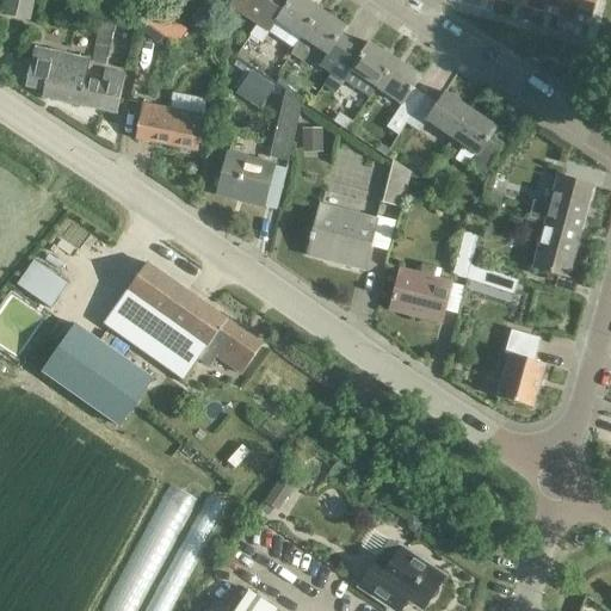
[(233,0),(238,13),(254,25),(271,0),(233,0)]
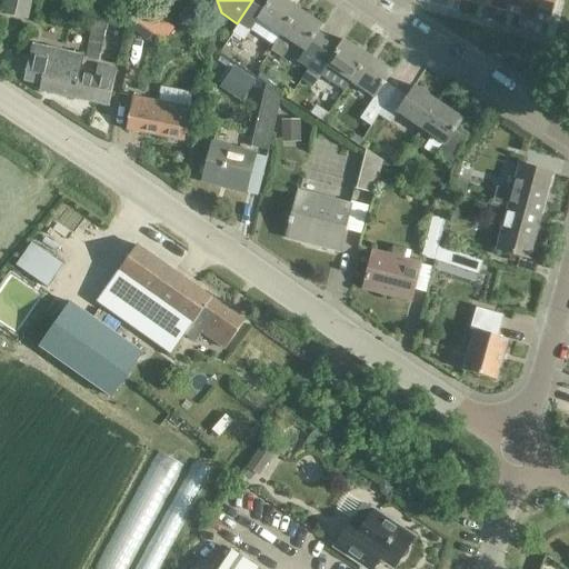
[(260,0),(252,0),(237,23),(249,31),(256,21),(279,37),(297,10),(280,0),(267,0),(266,3),(260,0)]
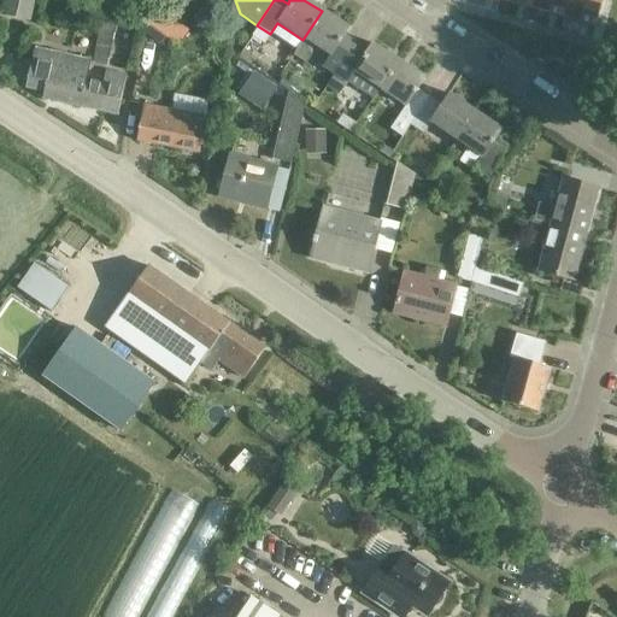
[(533,0),(530,9),(560,17),(562,17),(566,0),(533,0)]
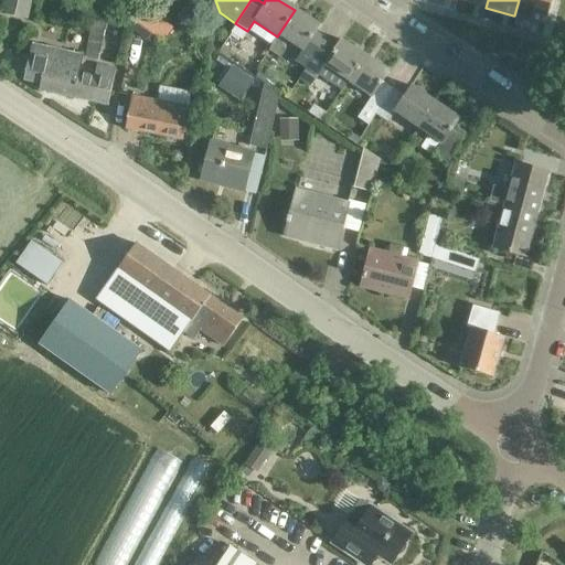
[(519,0),(514,16),(543,23),(544,24),(551,0),(519,0)]
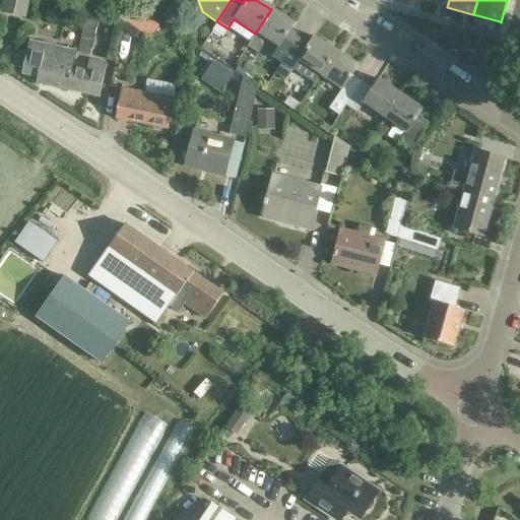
[(158,26),(133,8),(121,26),(135,37),(139,30),(150,39),(158,26)]
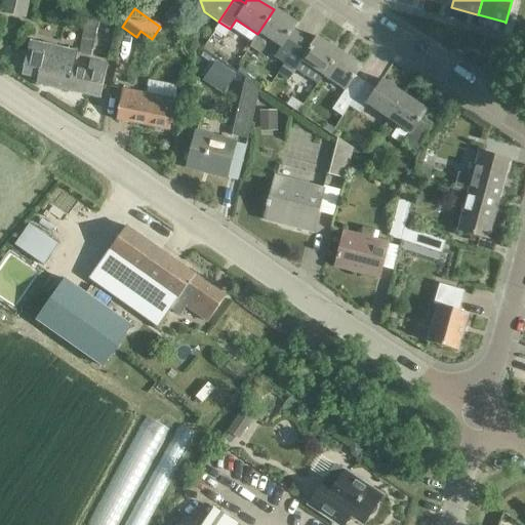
[(283,64),(299,40),(290,34),(296,25),(274,9),(257,34),(248,47),(257,52),(267,39),(279,47),(273,56),(283,64)]
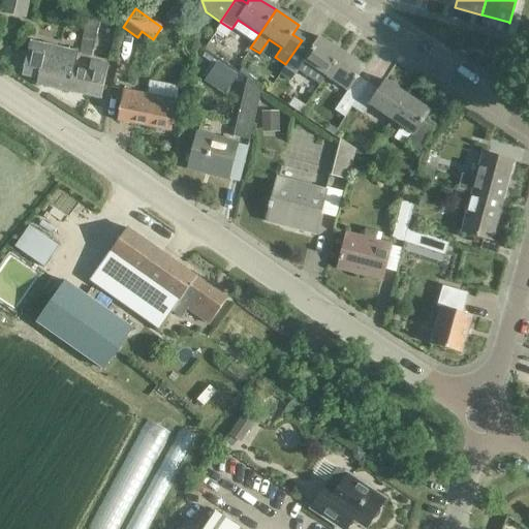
[(91,57),(98,23),(86,20),(79,55),(91,57)]
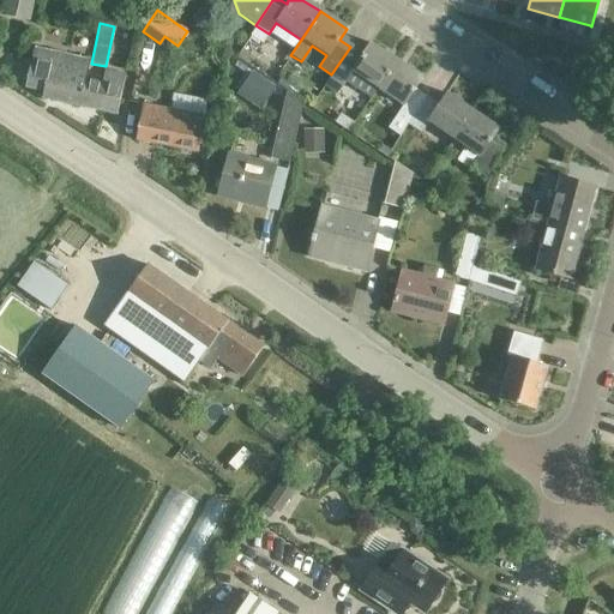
[(350,47),(331,74),(324,86),(336,95),(351,72),(375,89),(395,60),(368,43),(362,54),(350,47)]
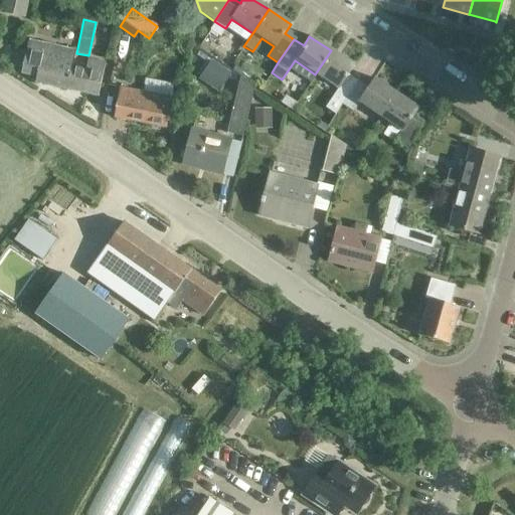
[(96,97),(105,63),(86,59),(83,70),(69,67),(72,52),(27,42),(20,73),(35,76),(34,81),(96,97)]
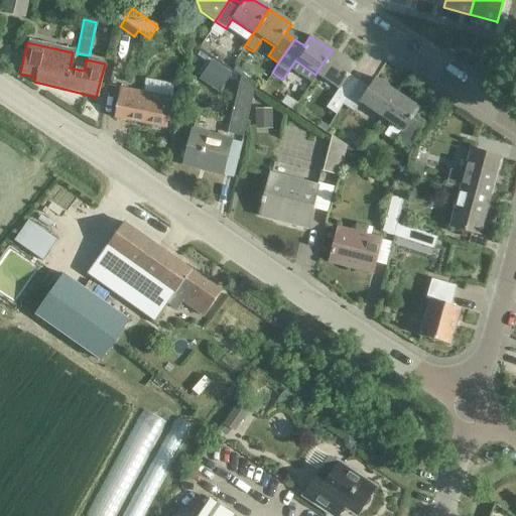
[(342,105),(357,82),(347,75),(353,66),(332,50),(315,75),(337,88),(324,107),(335,115),(342,105)]
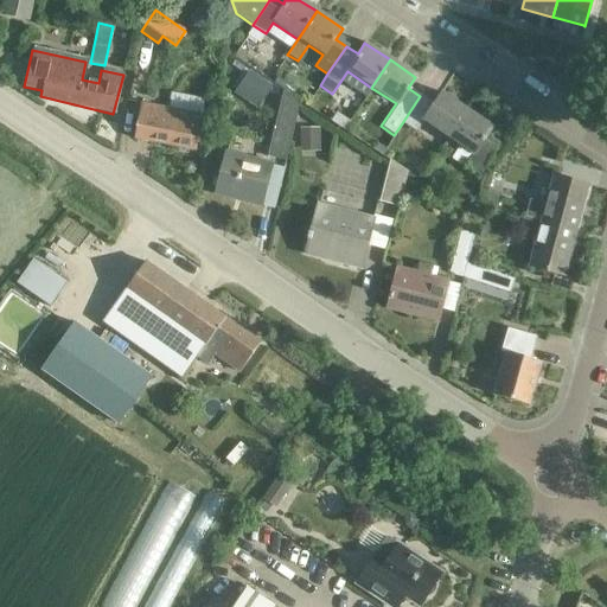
[(287,149),(299,102),(282,90),(269,145),(287,149)]
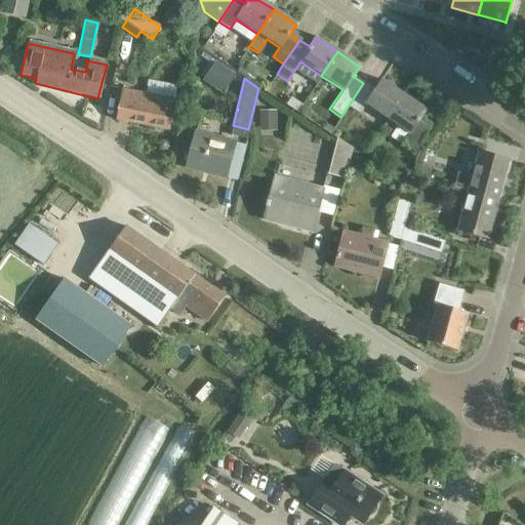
[(387,119),(402,95),(380,81),(374,90),(363,83),(348,107),(359,114),(365,105),(387,119)]
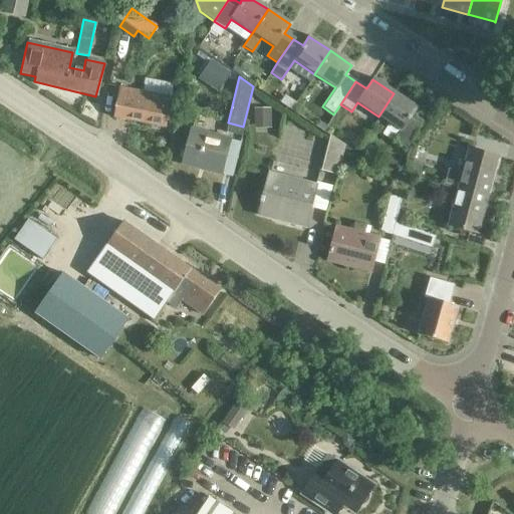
[(164,127),(170,98),(119,87),(113,117),(164,127)]
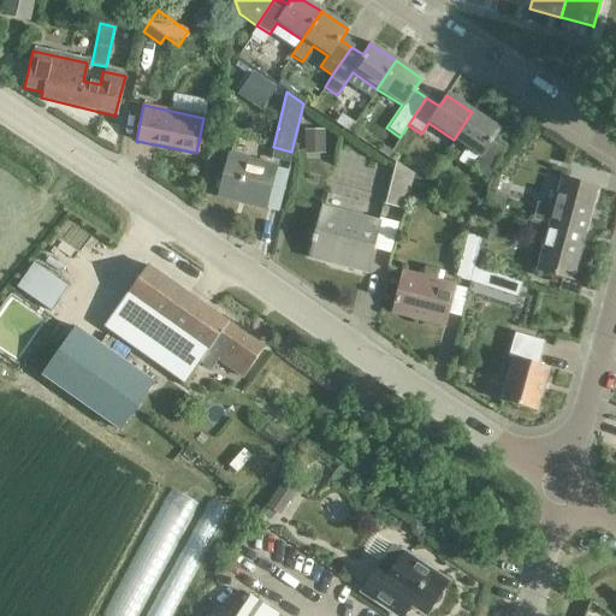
[(472,112),(454,140),(479,157),(472,167),(486,177),(504,149),(492,141),(499,130),(472,112)]
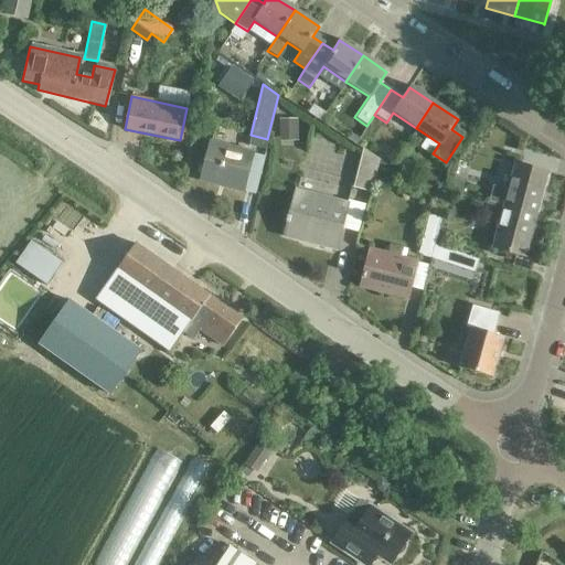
[(242,191),(252,155),(210,142),(200,179),(242,191)]
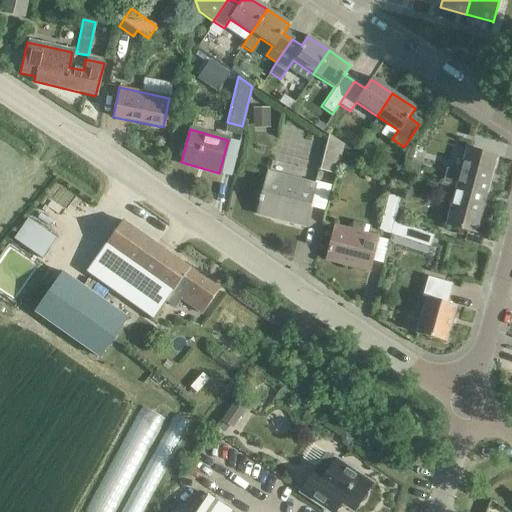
[(335,173),(341,147),(328,137),(320,169),(335,173)]
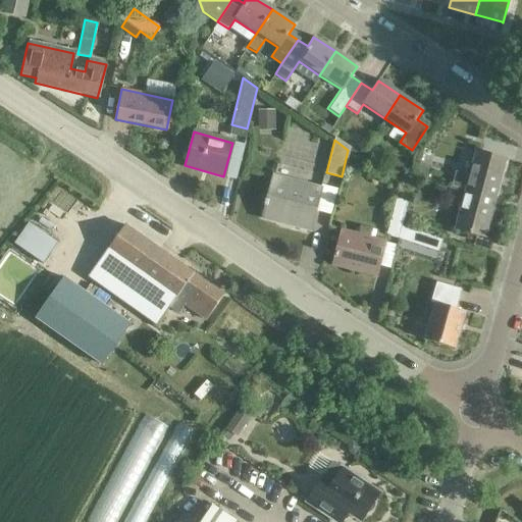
[(451,187),(465,191),(496,199),(506,159),(475,151),(469,176),(455,173),(451,187)]
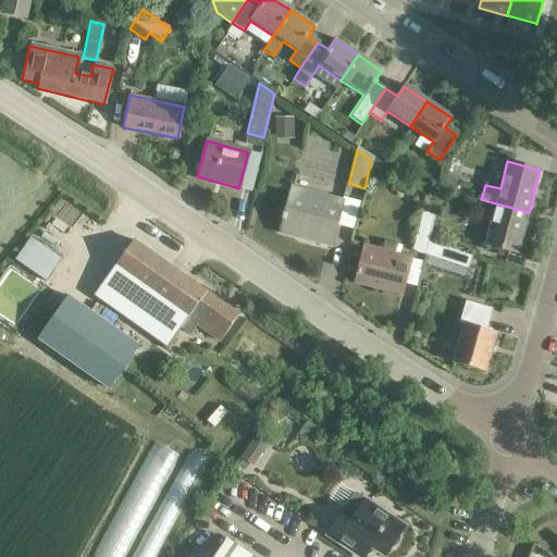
[(329,245),(341,202),(291,188),(280,226),(298,231),(297,237),(329,245)]
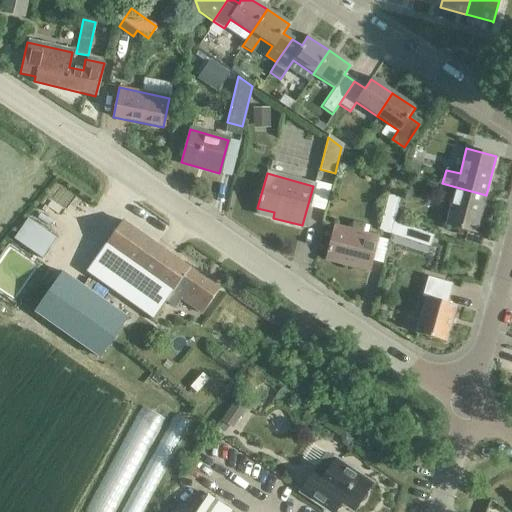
[(486,195),(456,187),(445,226),(475,234),(486,195)]
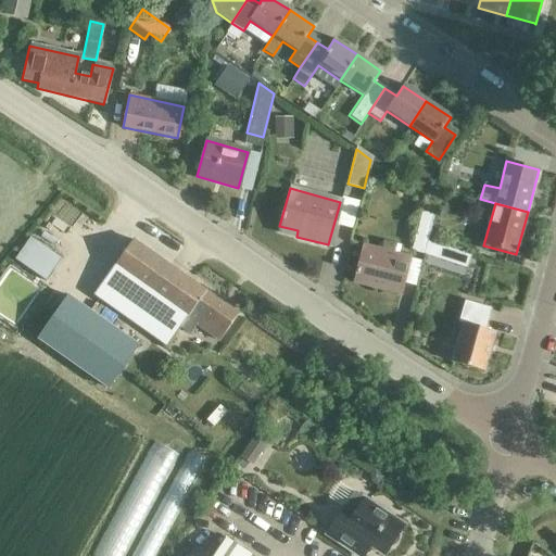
[(425,249),(433,216),(419,212),(411,245),(425,249)]
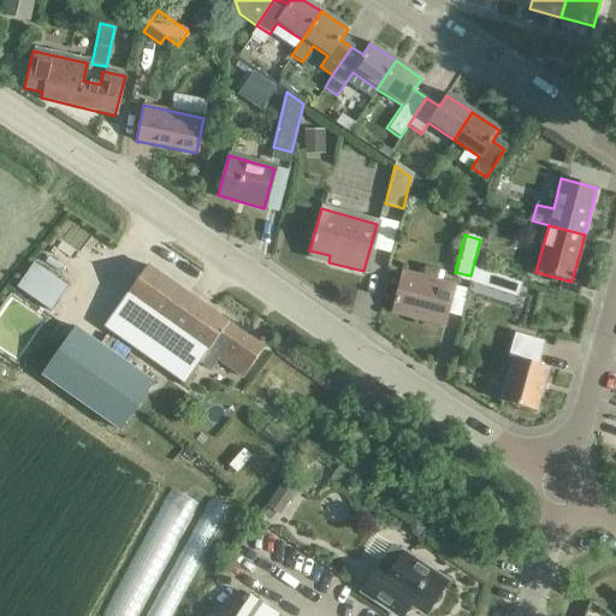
[(242,377),(262,349),(147,266),(104,325),(184,384),(200,362),(208,368),(215,357),(242,377)]
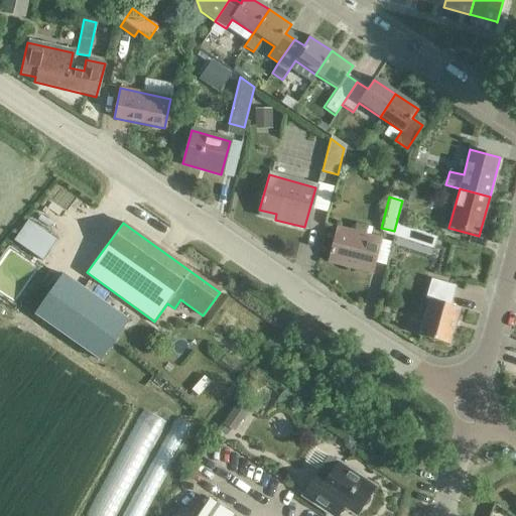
[(370,274),(379,240),(337,228),(329,257),(346,261),(345,267),(370,274)]
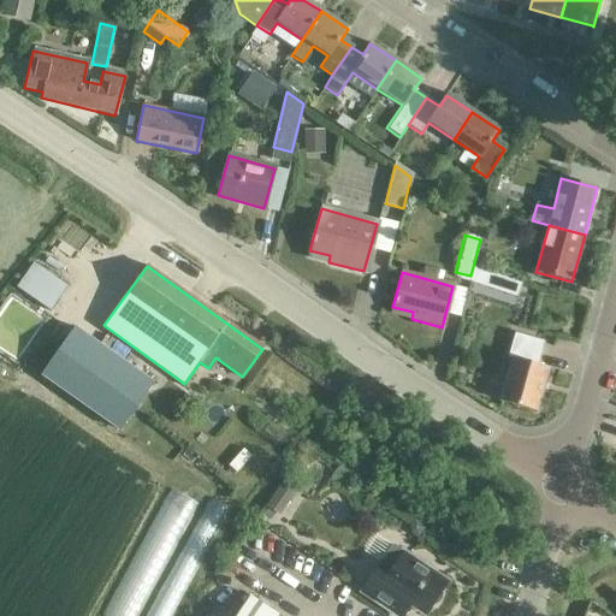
[(75,326),(41,374),(120,431),(154,383),(75,326)]
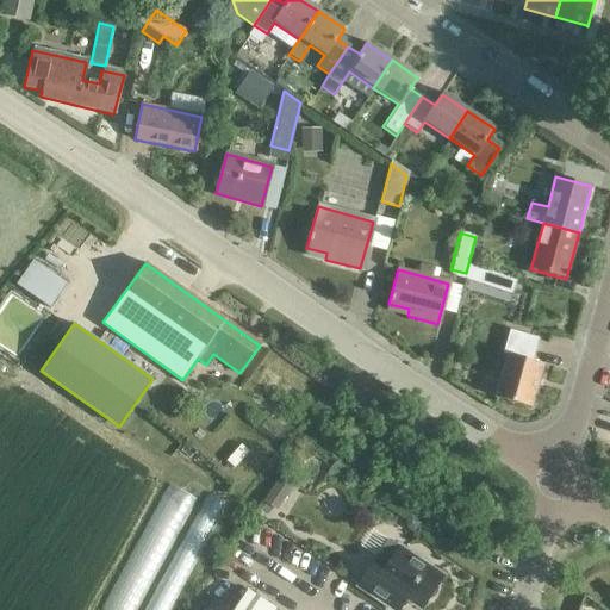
[(531,410),(543,366),(533,362),(539,338),(509,330),(503,354),(506,355),(495,399),(531,410)]
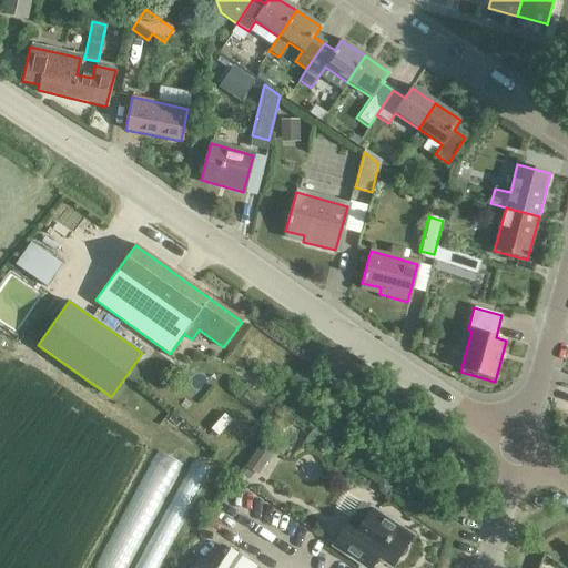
[(385,515),(383,517),(373,509),(366,519),(356,513),(334,546),(358,563),(366,549),(392,567),(397,558),(401,557),(404,555),(406,553),(407,548),(406,545),(413,536),(398,527),(399,524),(385,515)]
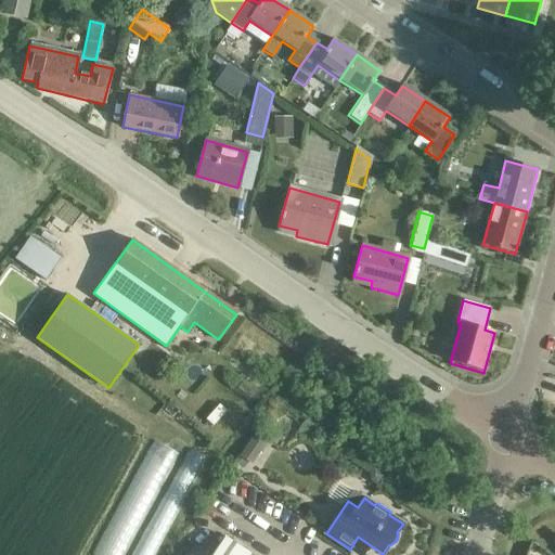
[(250,554),(223,538),(211,554),(250,554)]
